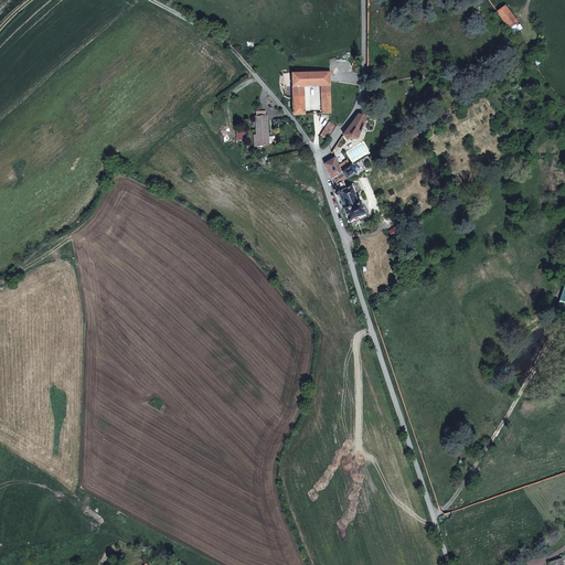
[(505,6),(498,11),(509,29),(518,23),(505,6)]
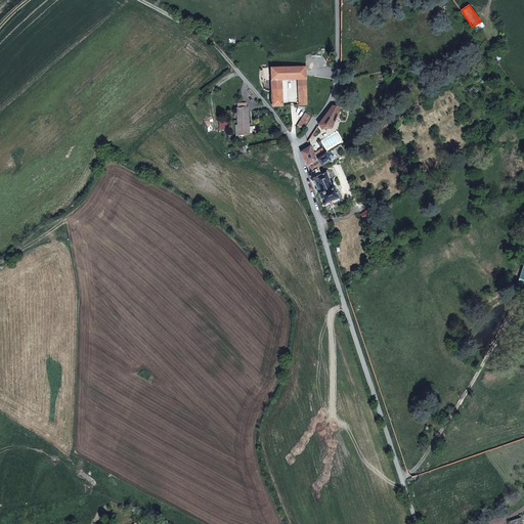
[(270,68),(271,80),(281,80),(299,80),(299,86),(306,86),(306,67),(270,68)]
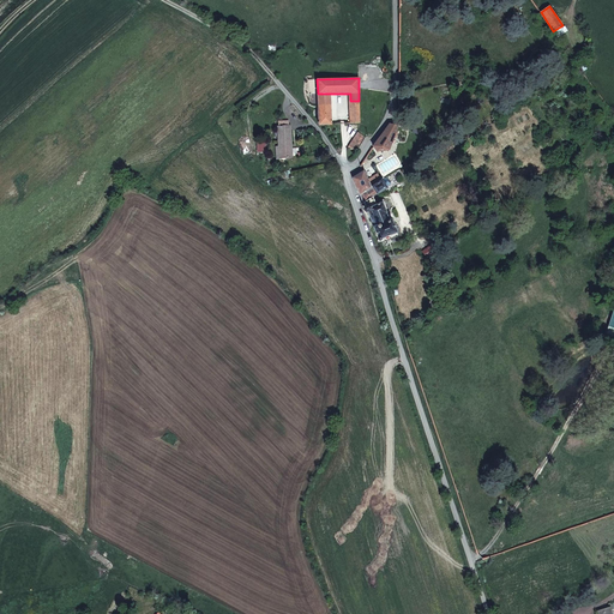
[(330,94),(318,94),(318,106),(330,104),(330,94)]
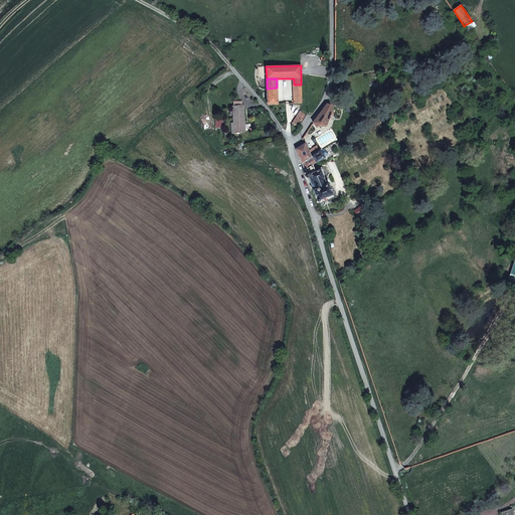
[(294,84),(294,104),(302,104),(301,84),(294,84)]
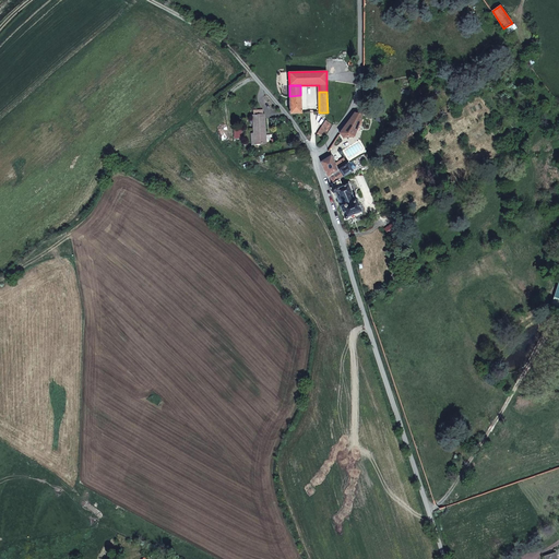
[(290,114),(301,114),(300,95),(289,96),(290,114)]
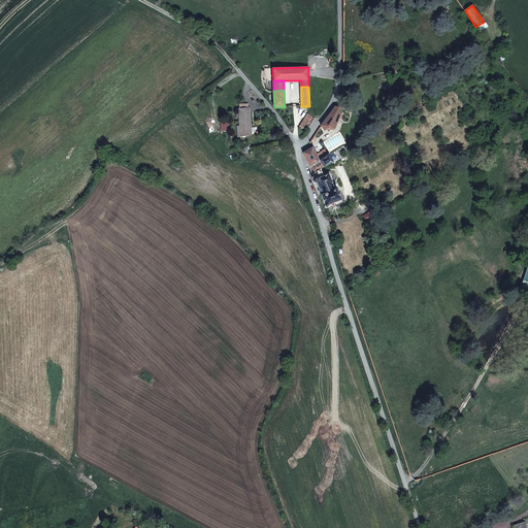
[(341,93),(339,107),(342,108),(347,110),(349,105),(344,103),(347,95),(341,93)]
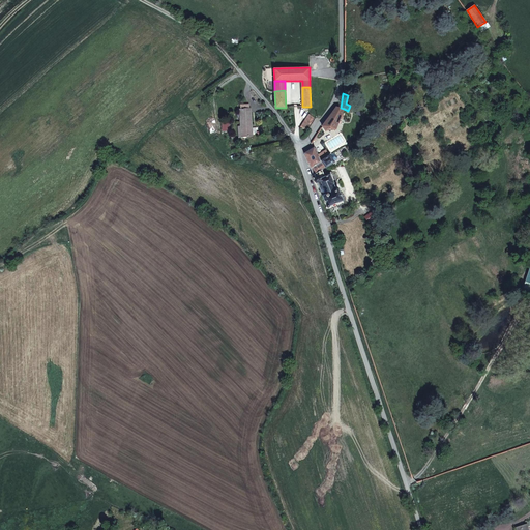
[(253,136),(251,109),(248,109),(248,105),(241,105),(241,109),(239,109),(241,137),(253,136)]
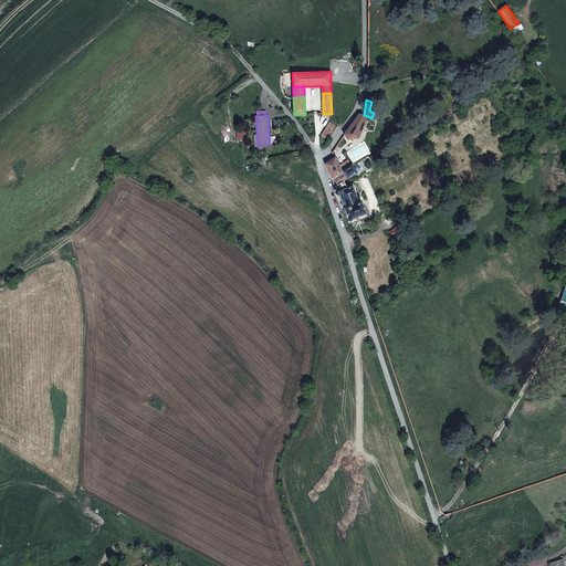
[(359,114),(344,135),(347,139),(358,138),(367,116),(364,115),(359,114)]
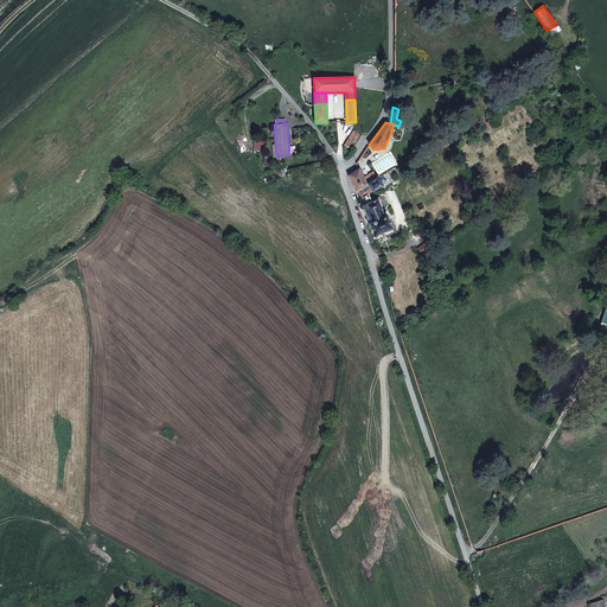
[(360,135),(353,131),(344,146),(351,149),(360,135)]
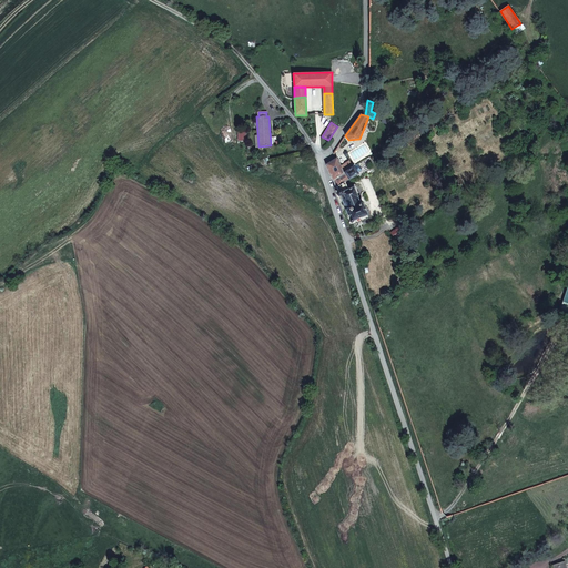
[(326,164),(352,225),(369,217),(368,214),(363,202),(361,196),(361,195),(356,184),(355,184),(355,183),(348,186),(346,181),(357,173),(353,166),(343,173),(341,166),(336,158),(326,164)]
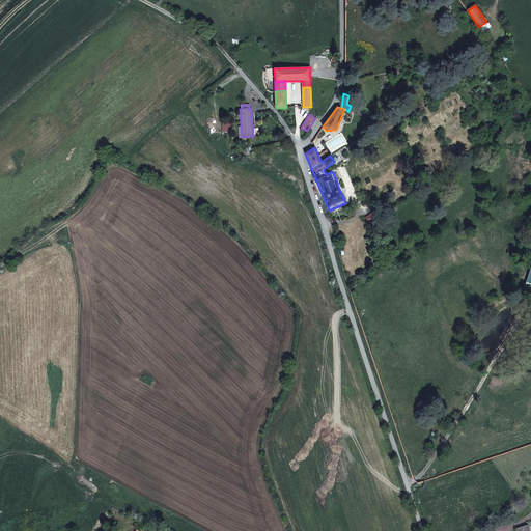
[(327,150),(318,156),(320,162),(330,156),(327,150)]
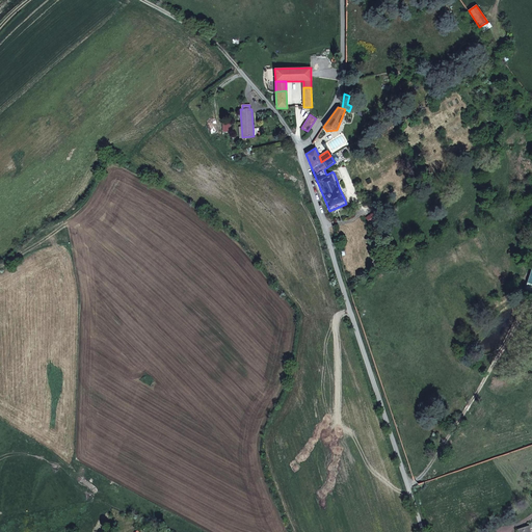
[(330,156),(335,162),(340,160),(336,154),(330,156)]
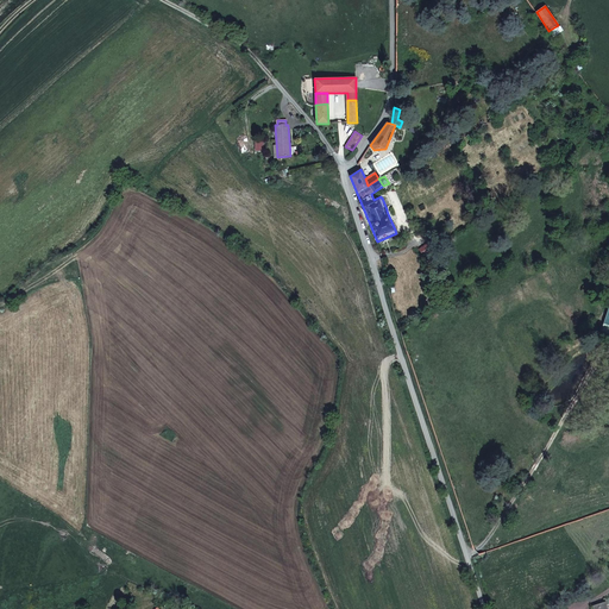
[(590,311),(581,320),(589,330),(598,321),(590,311)]
